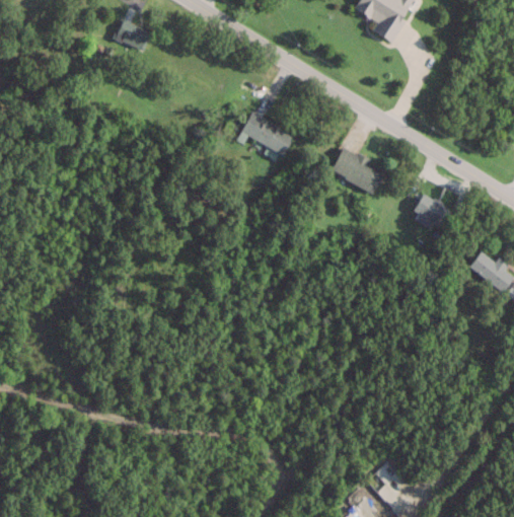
[(358,0),(354,10),(384,26),(379,37),(391,43),(413,0),(358,0)]
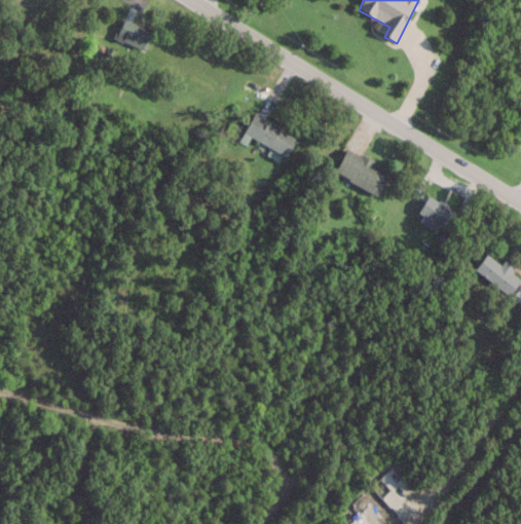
[(155,34),(135,26),(141,11),(131,7),(117,40),(147,52),(155,34)]
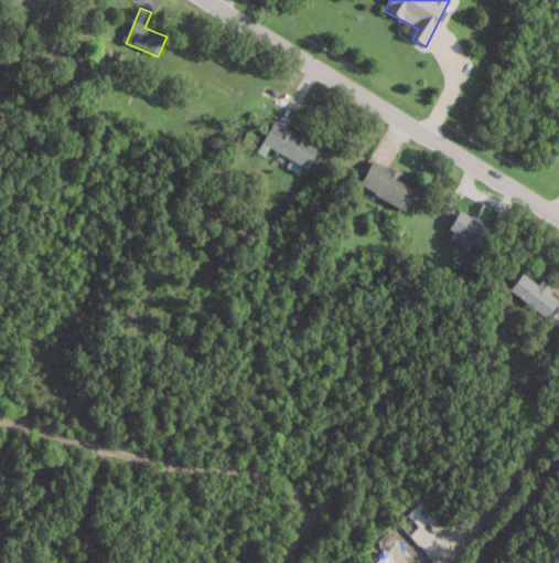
[(319,145),(272,124),(258,152),(267,157),(270,149),(293,160),(290,168),(304,174),(319,145)]
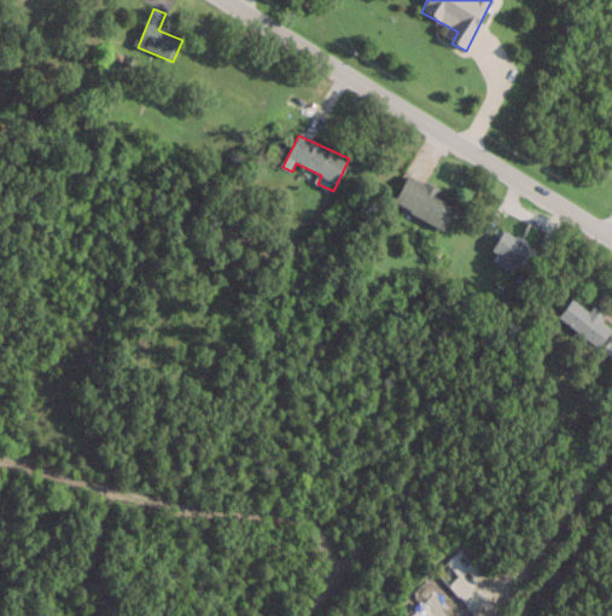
[(392,205),(444,230),(459,199),(406,176),(392,205)]
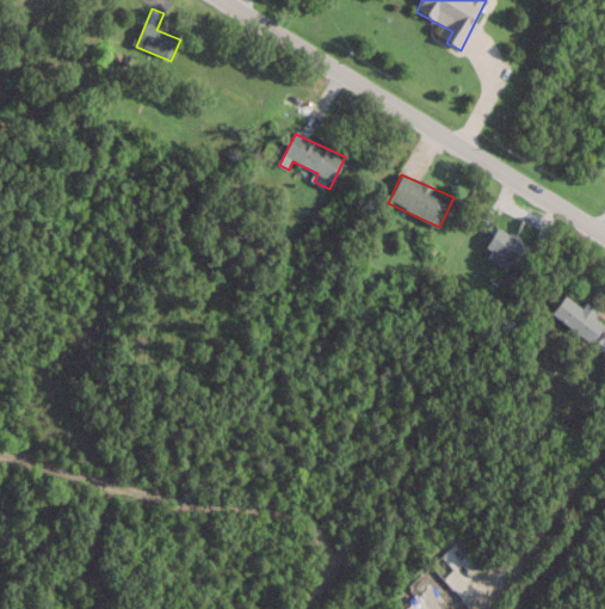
[(482,253),(516,274),(532,247),(499,227),(482,253)]
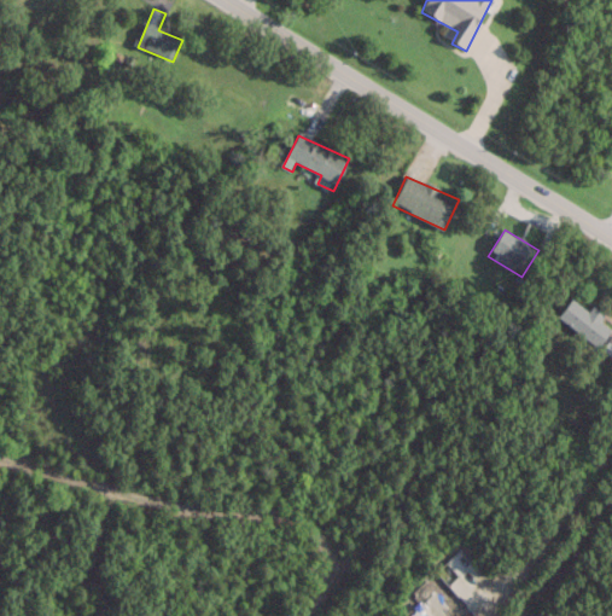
[(599,349),(611,335),(611,330),(573,300),(560,318),(599,349)]
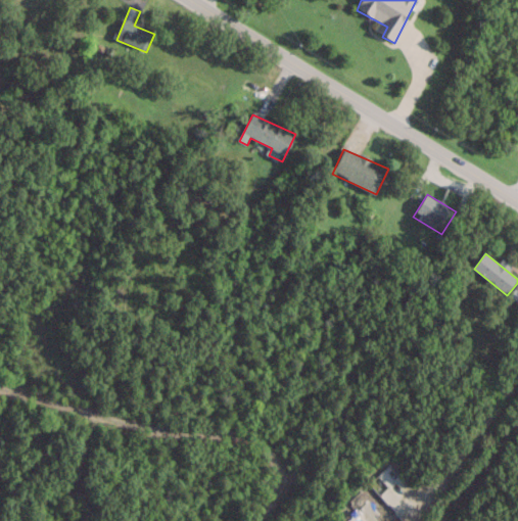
[(377,520),(377,507),(362,507),(362,520),(377,520)]
